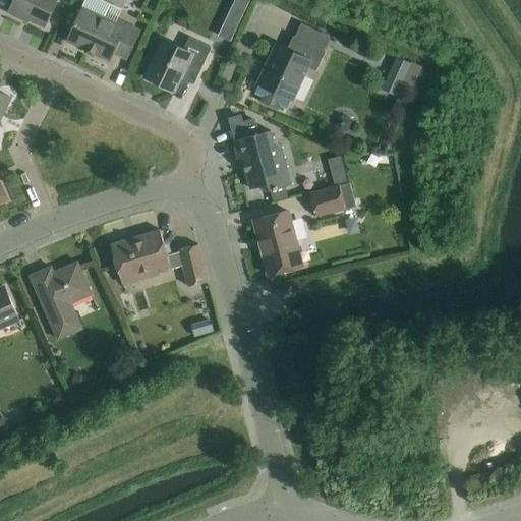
[(13,0),(8,12),(21,19),(22,16),(46,27),(58,0),(13,0)]
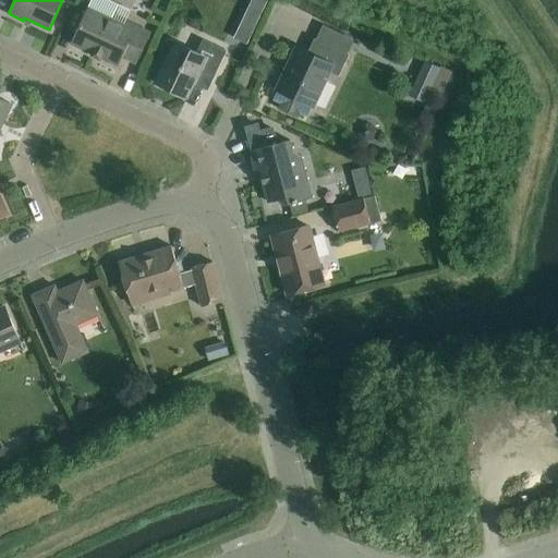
[(92,0),(87,10),(71,44),(93,53),(93,56),(100,59),(101,58),(119,65),(123,57),(137,63),(150,34),(125,22),(113,15),(119,4),(108,0),(92,0)]
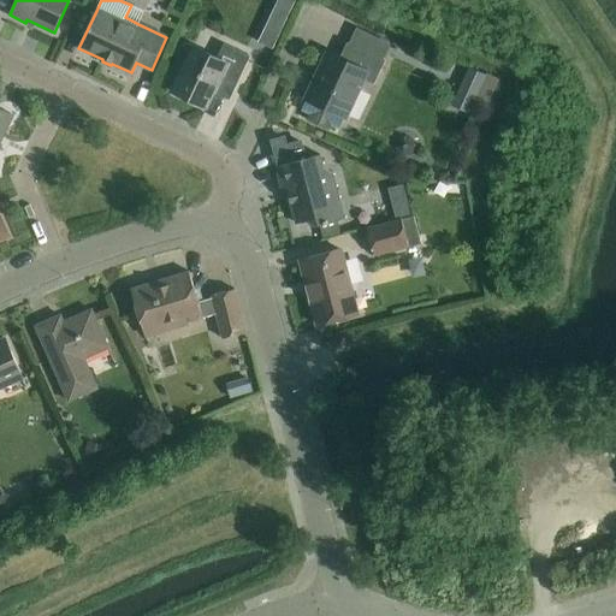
[(279,0),(274,11),(289,18),(296,0),(279,0)]
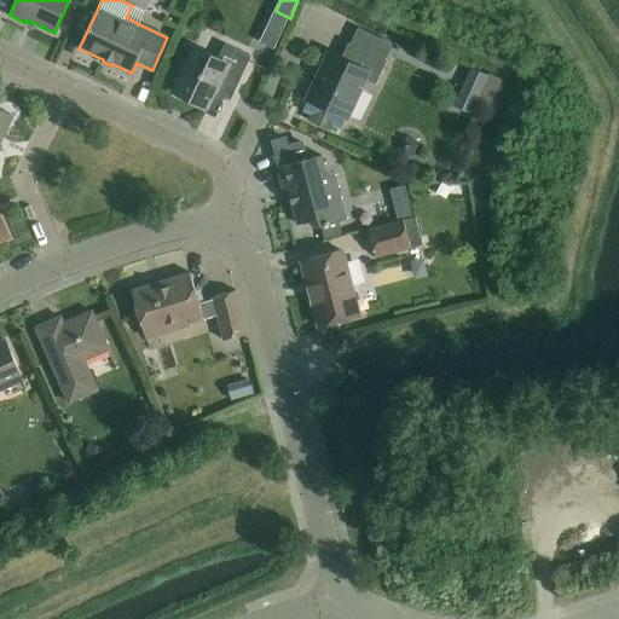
[(306,99),(308,102),(304,113),(311,116),(308,122),(331,132),(334,127),(342,131),(347,119),(348,120),(366,80),(376,85),(387,61),(350,42),(342,58),(333,53),(319,81),(316,80),(306,99)]
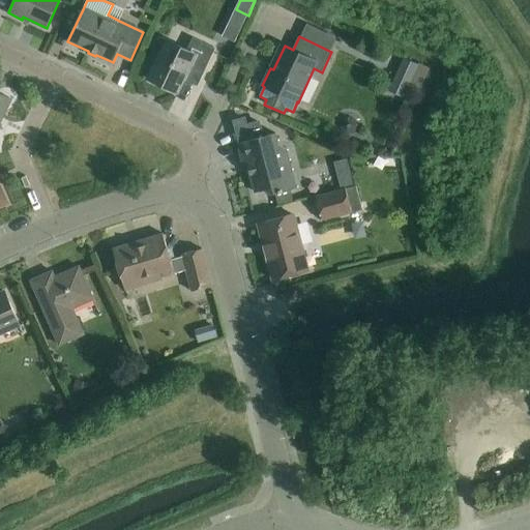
[(159,55),(148,79),(162,85),(162,86),(178,93),(188,72),(201,79),(215,49),(193,37),(187,50),(163,38),(157,39),(153,48),(155,53),(159,55)]
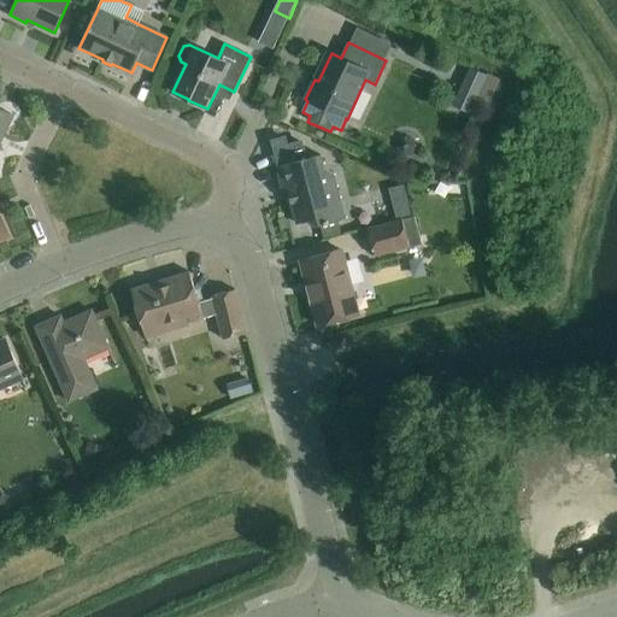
[(472,70),(454,107),(471,115),(488,77),(472,70)]
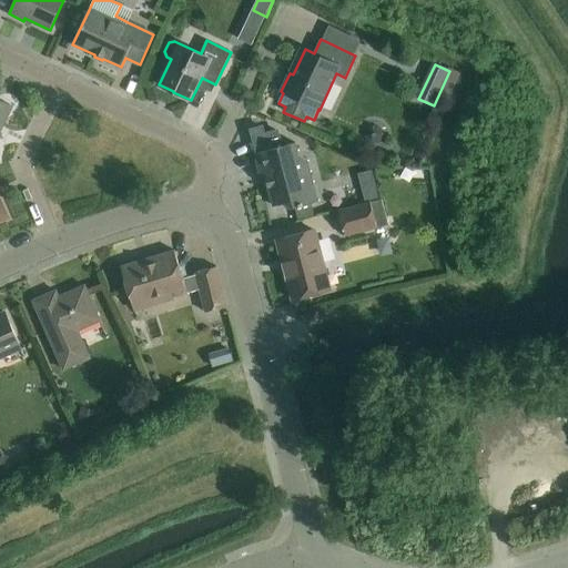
[(0,135),(1,133),(0,132),(0,125),(10,104),(0,99),(0,135)]
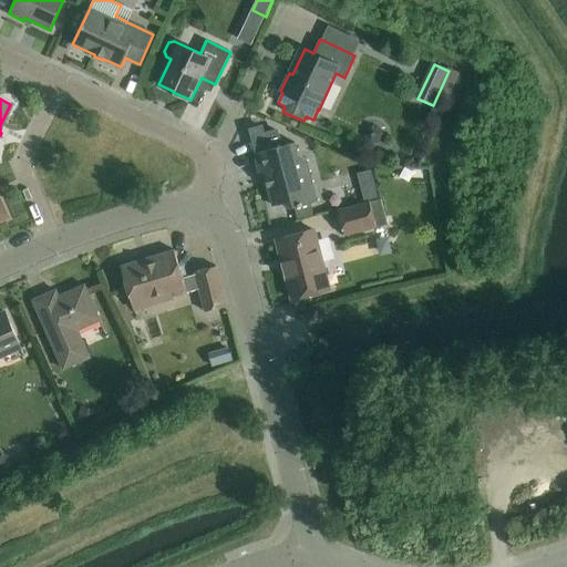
[(261,126),(250,130),(257,153),(254,153),(260,175),(266,178),(272,203),(272,202),(274,206),(282,204),(284,206),(289,209),(292,208),(318,202),(307,161),(299,155),(295,143),(286,145),(281,146),(277,131),(264,134),(261,126)]
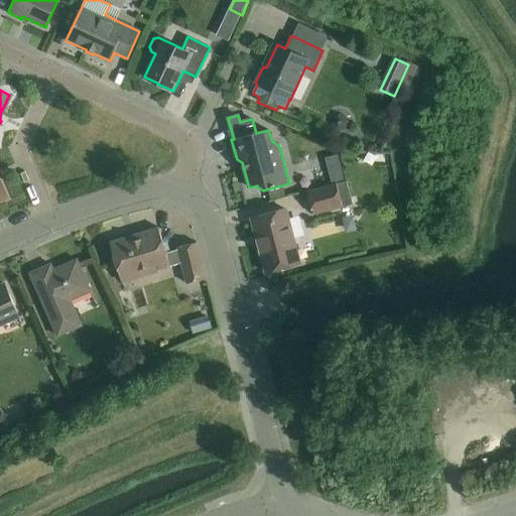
[(334,117),(331,125),(336,131),(345,130),(348,122),(342,115),(334,117)]
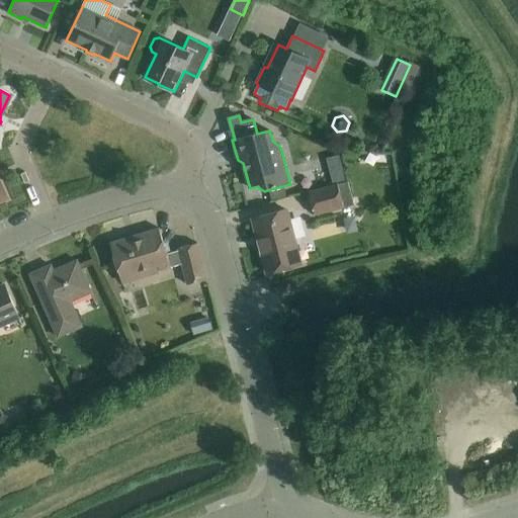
[(340,156),(328,159),(331,172),(343,169),(340,156)]
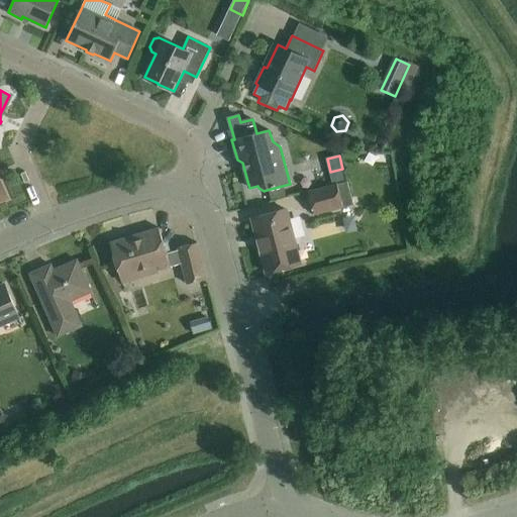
[(0,201),(8,198),(0,179),(0,201)]
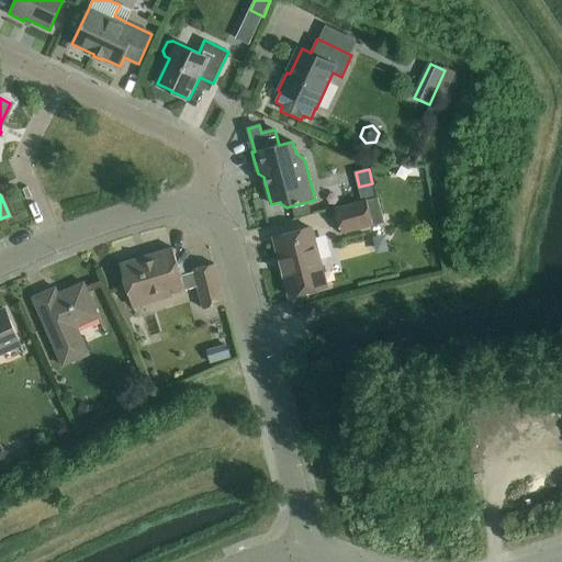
[(378,197),(335,208),(343,234),(384,223),(378,197)]
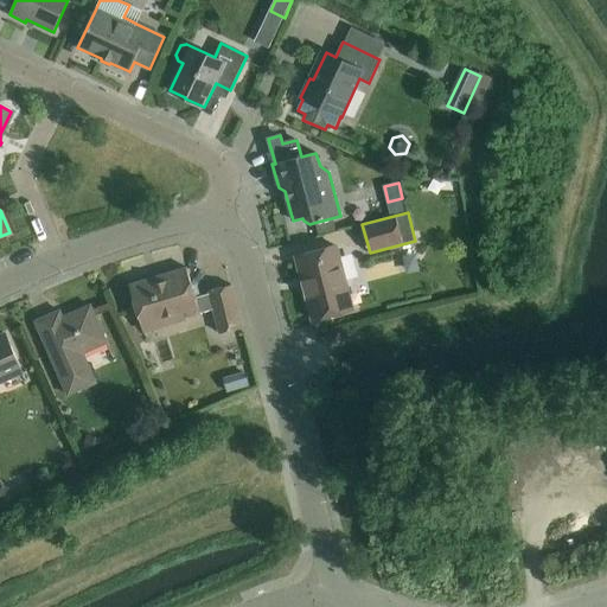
[(296,256),(313,320),(353,311),(336,246),(296,256)]
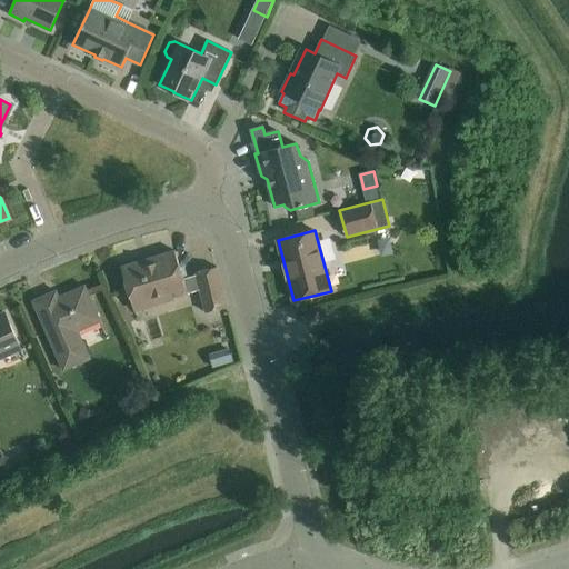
[(130,295),(132,305),(171,292),(173,298),(200,290),(206,312),(228,307),(218,267),(196,272),(196,275),(183,279),(176,250),(121,267),(126,282),(122,290),(130,295)]
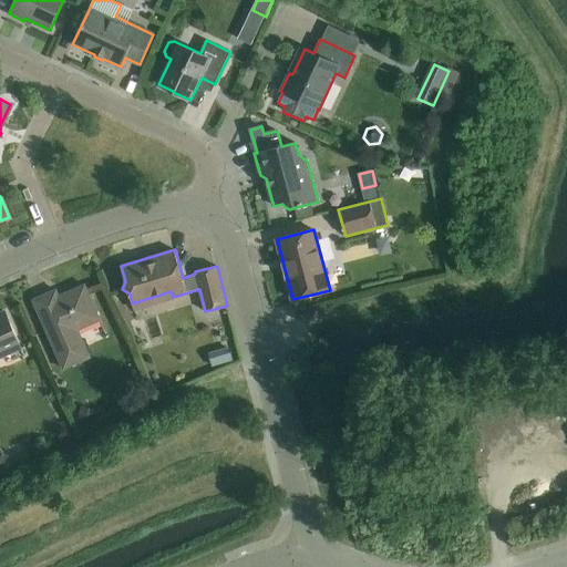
[(33,300),(64,369),(90,358),(82,340),(75,343),(70,333),(101,320),(85,285),(59,297),(57,290),(33,300)]
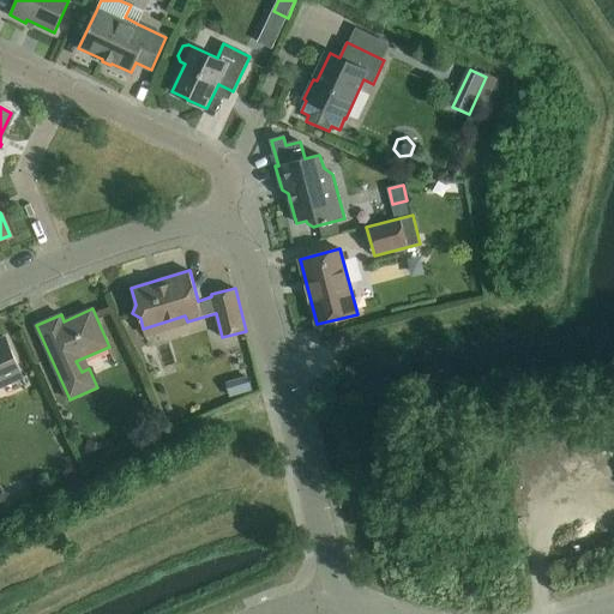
[(0,385),(23,375),(6,338),(0,341),(0,385)]
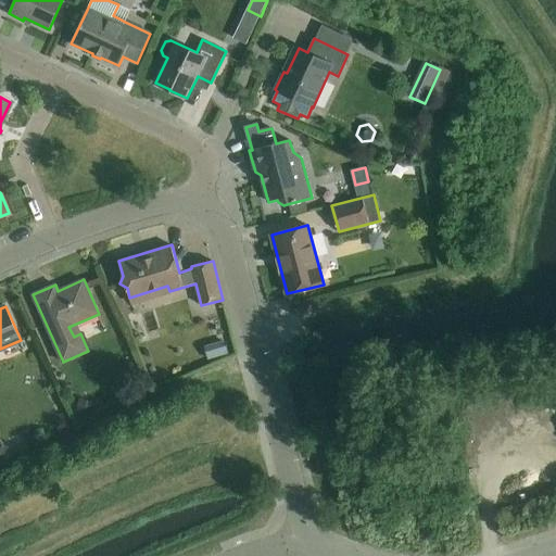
[(0,350),(0,356),(27,349),(25,341),(0,350)]
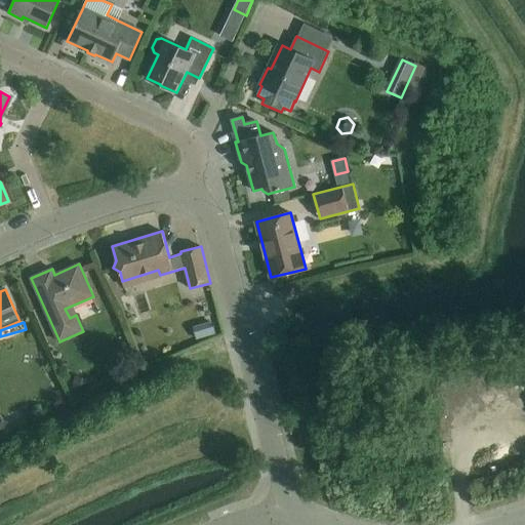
[(213,322),(193,327),(196,339),(216,334),(213,322)]
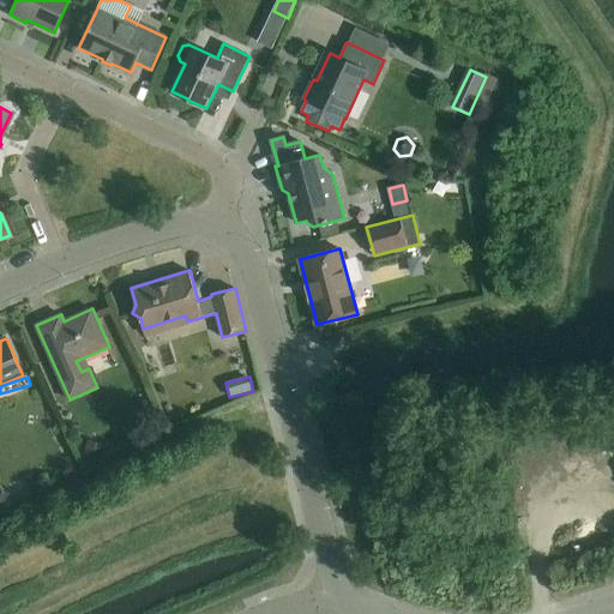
[(543,431),(511,441),(522,475),(554,464),(543,431)]
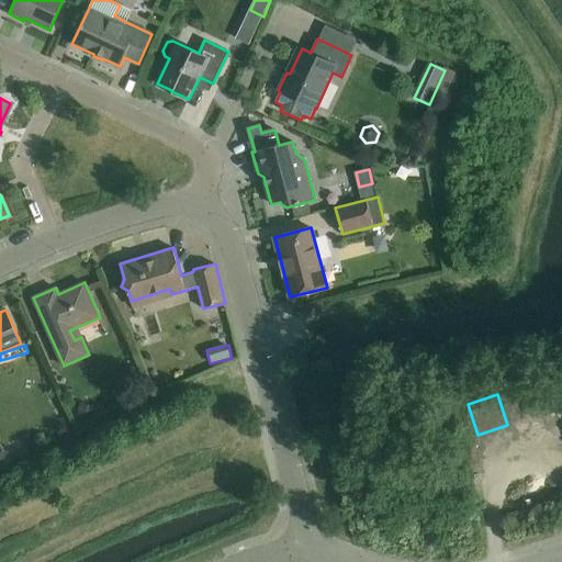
[(96,409),(82,404),(77,415),(91,420),(96,409)]
